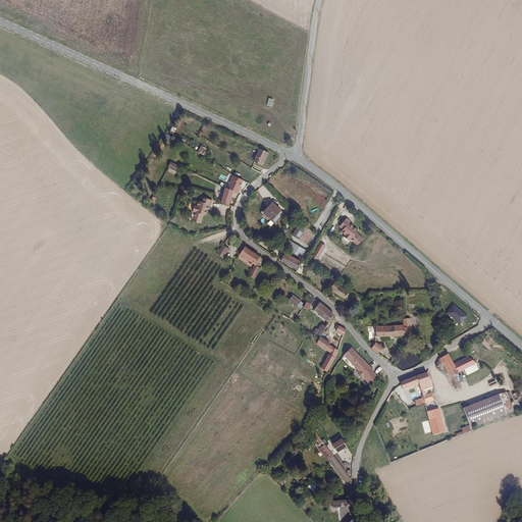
[(198,152),(203,155),(207,148),(201,145),(198,152)]
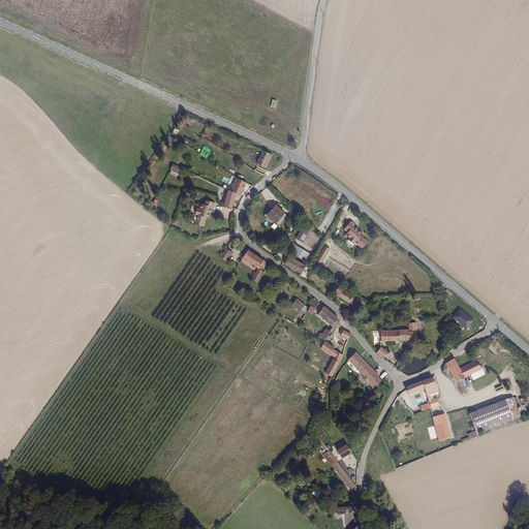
[(265,169),(271,157),(260,152),(255,165),(265,169)]
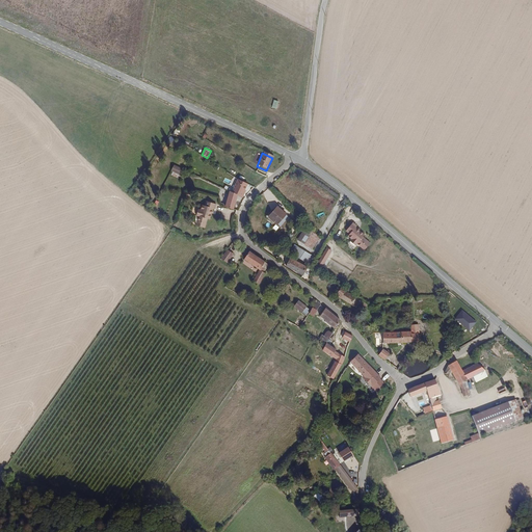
[(184,169),(175,165),(171,170),(181,175),(184,169)]
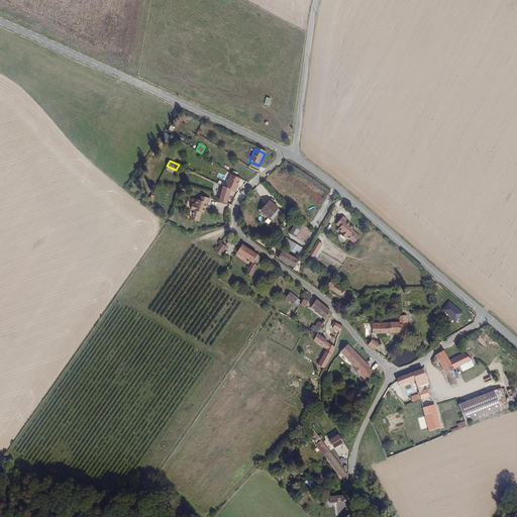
[(234,193),(238,184),(228,179),(224,188),(230,191),(234,193)]
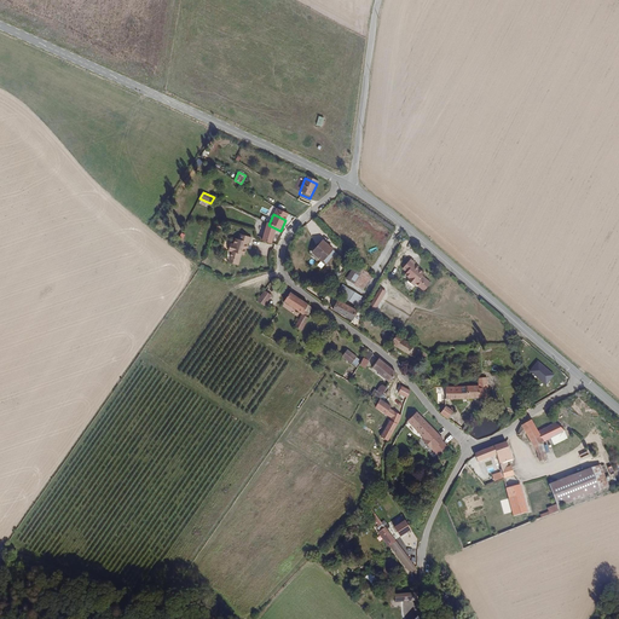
[(271,244),(275,233),(264,227),(259,239),(271,244)]
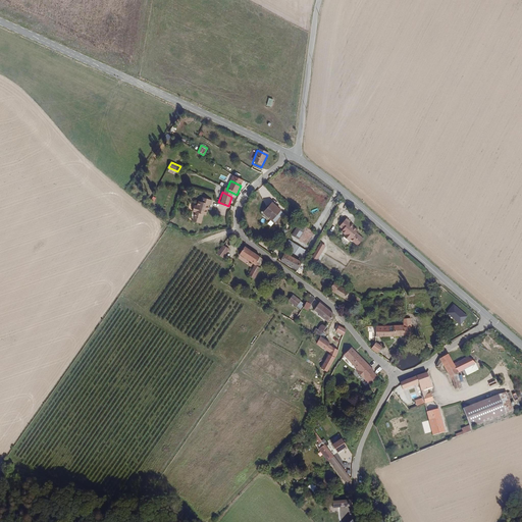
[(205,216),(209,205),(210,205),(212,201),(202,198),(201,202),(198,202),(196,206),(194,206),(192,212),(194,213),(193,217),(201,219),(202,215),(205,216)]
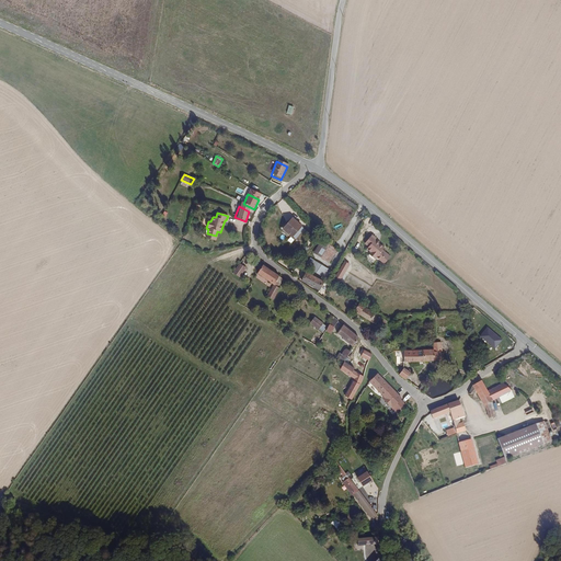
[(292,239),(300,228),(292,221),(283,231),(292,239)]
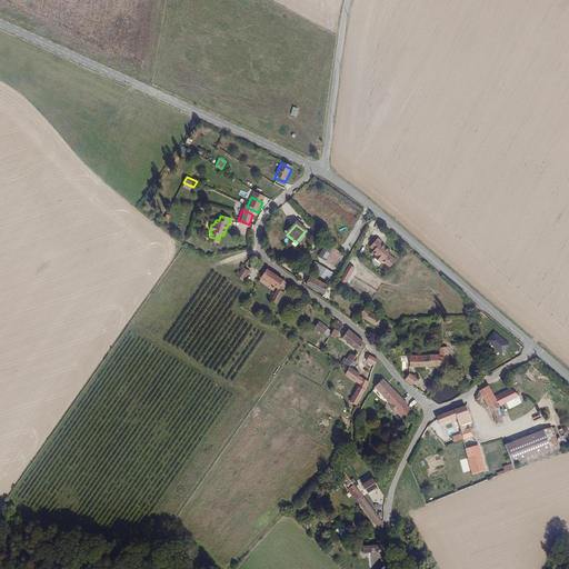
[(390,260),(381,252),(382,251),(378,247),(370,256),(373,259),(372,261),(376,266),(376,268),(380,272),(382,271),(387,275),(393,267),(389,262),(390,260)]
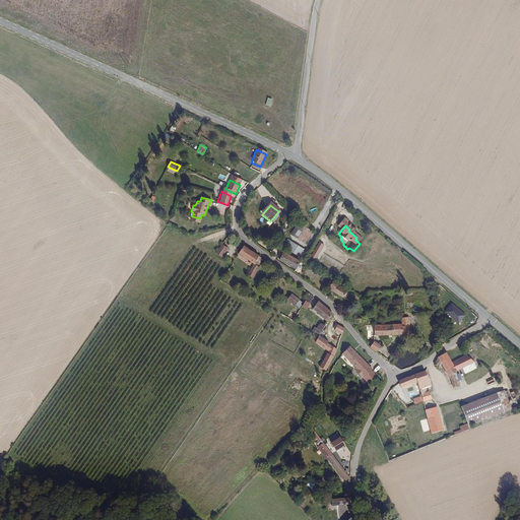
[(296,242),(301,234),(295,229),(288,237),(296,242)]
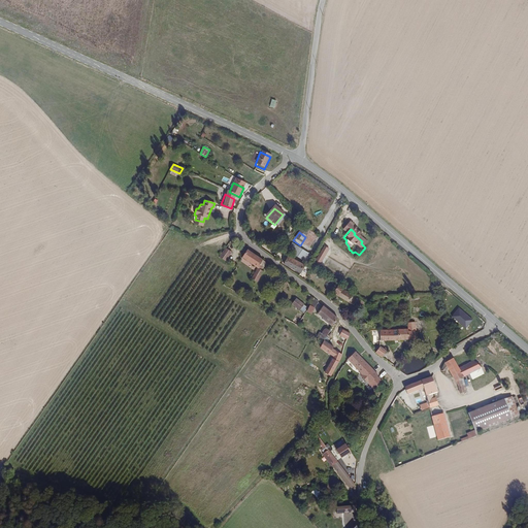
[(291,243),(288,252),(306,260),(310,252),(291,243)]
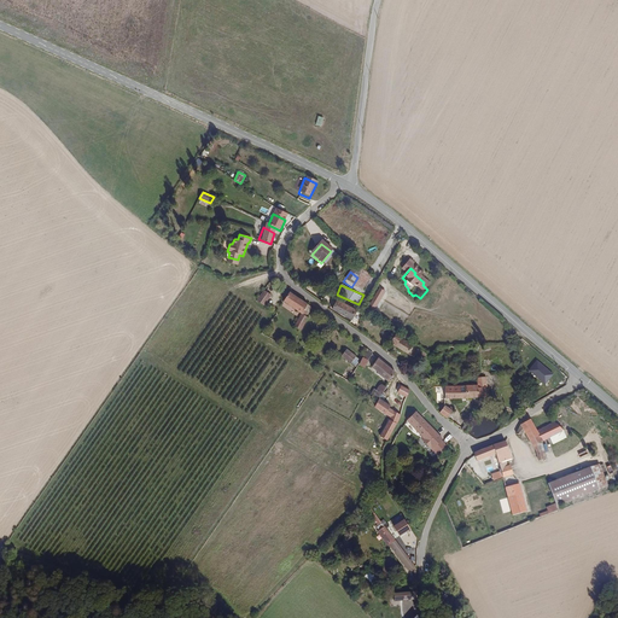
[(373,312),(385,293),(380,290),(368,308),(373,312)]
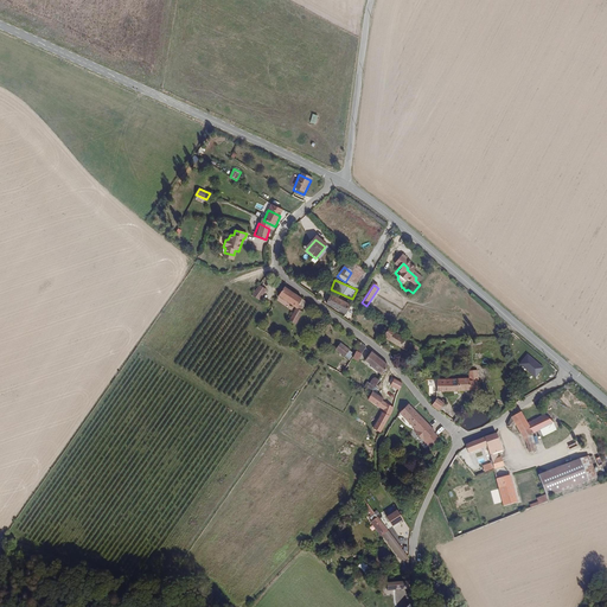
[(416,296),(422,288),(420,285),(413,293),(416,296)]
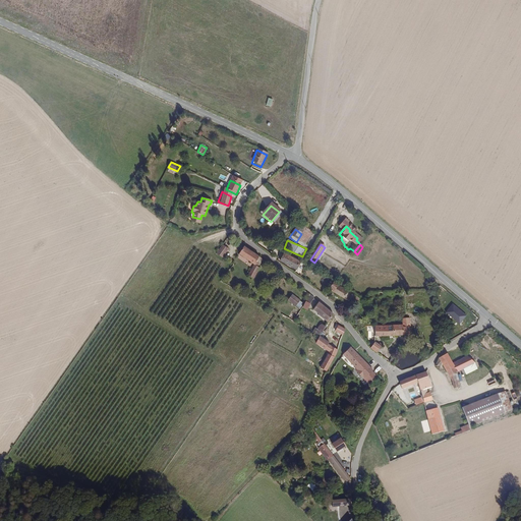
[(258,257),(243,246),(238,253),(252,266),(258,257)]
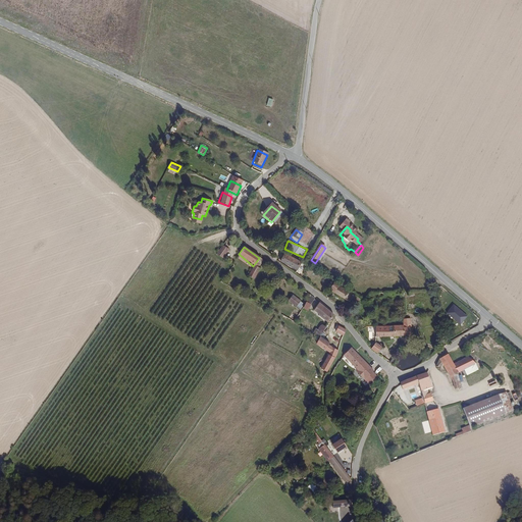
[(221,260),(227,252),(221,248),(215,257),(221,260)]
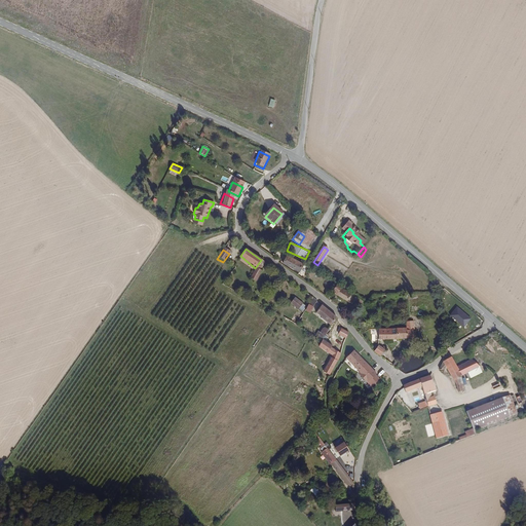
[(298,273),(301,267),(286,258),(283,263),(298,273)]
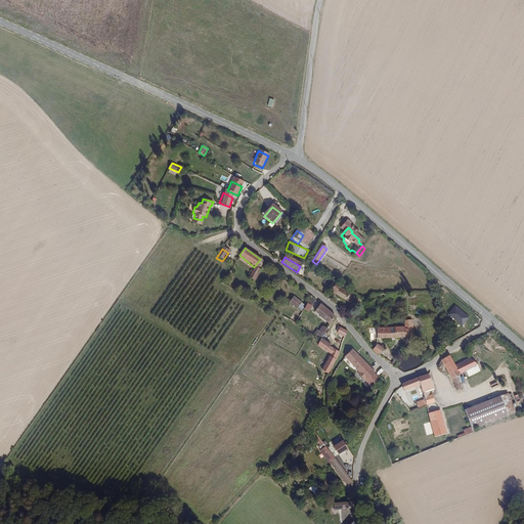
[(253,280),(260,269),(258,268),(260,265),(261,266),(264,261),(260,259),(254,267),(247,277),(253,280)]
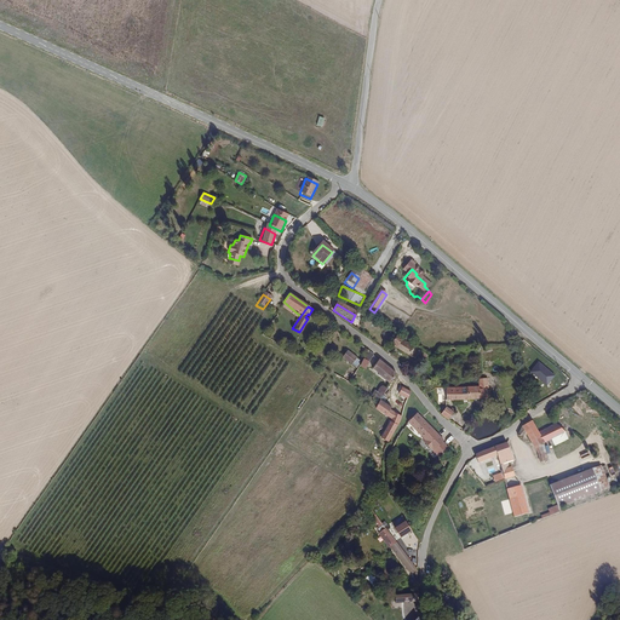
[(414,357),(420,351),(412,345),(409,348),(403,343),(405,342),(396,336),(389,348),(411,361),(414,357)]
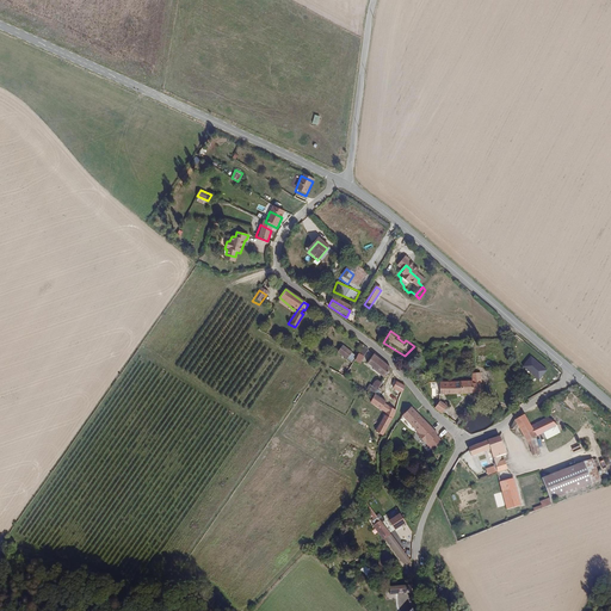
[(350,351),(340,344),(335,350),(345,356),(349,352),(350,351)]
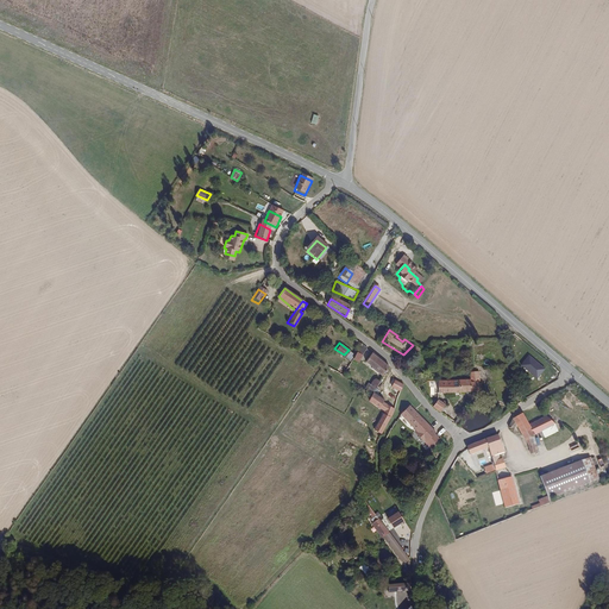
[(357,363),(365,350),(359,344),(351,359),(357,363)]
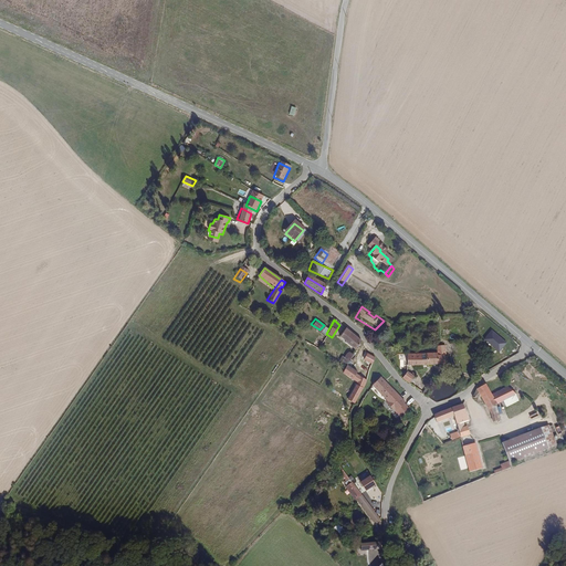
[(387,329),(390,325),(384,321),(378,326),(387,329)]
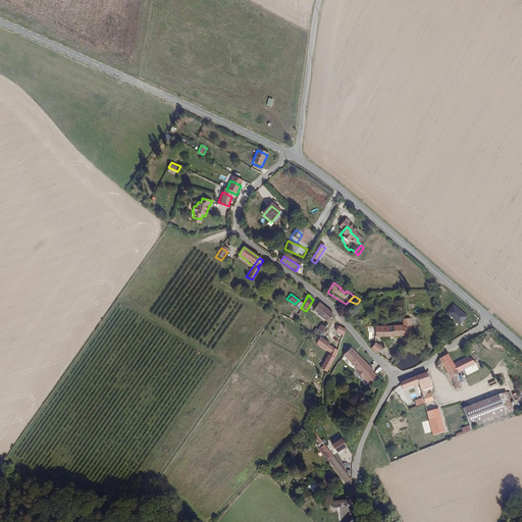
[(331,316),(317,303),(312,311),(326,323),(331,316)]
